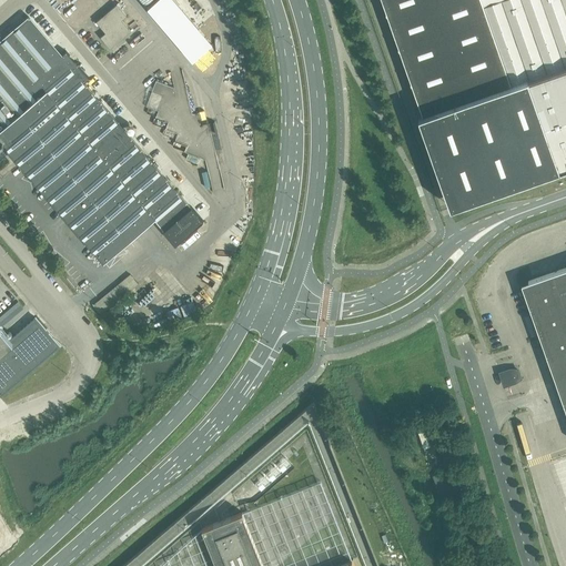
[(170,0),(157,0),(145,10),(178,48),(196,31),(170,0)]
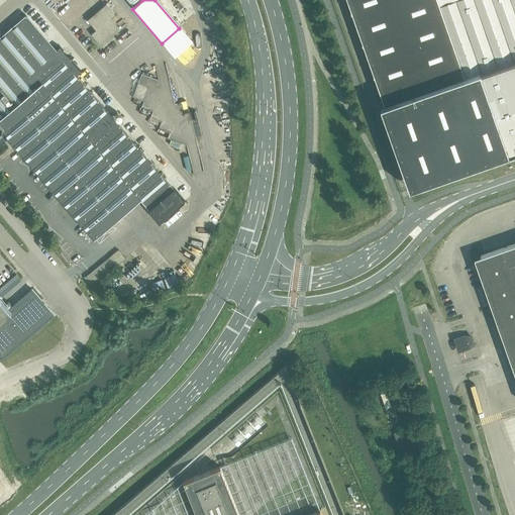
[(514,0),(345,0),(383,106),(379,107),(404,180),(408,190),(418,187),(514,151),(514,0)]
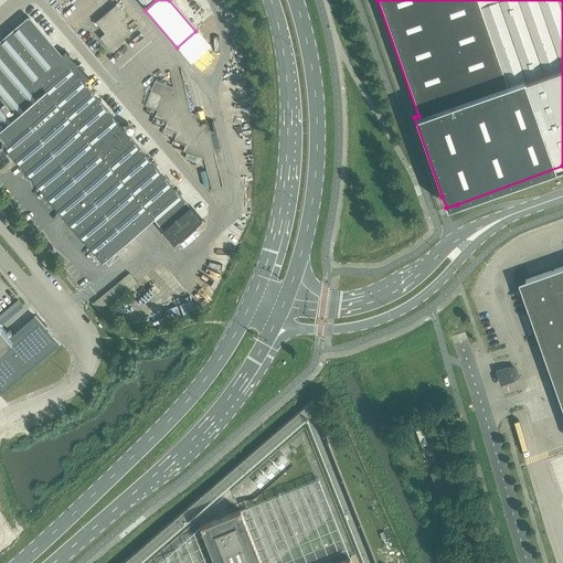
[(115,7),(109,11),(118,22),(118,21),(119,21),(124,18),(124,17),(115,7)]
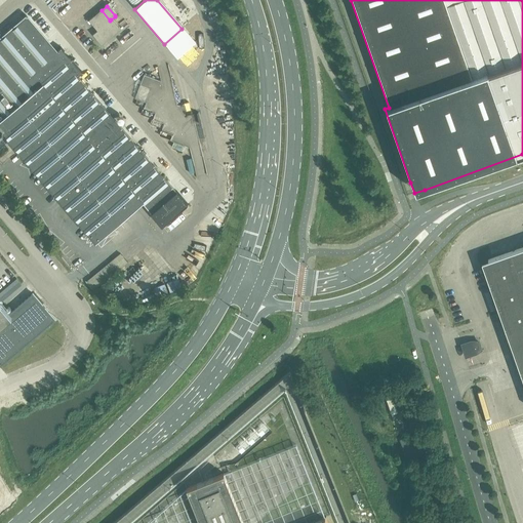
[(0,142),(3,139),(10,148),(11,147),(17,142),(24,150),(17,155),(17,156),(92,244),(93,244),(93,243),(141,204),(150,214),(149,214),(160,228),(186,205),(175,193),(174,193),(76,78),(81,74),(59,48),(55,51),(27,17),(25,15),(19,21),(12,27),(0,36),(0,142)]
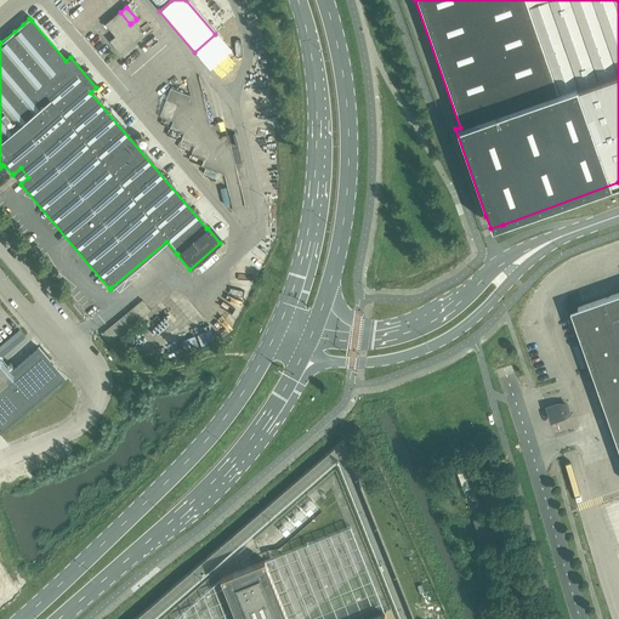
[(106,24),(103,26),(113,38),(114,38),(119,33),(109,21),(106,24)]
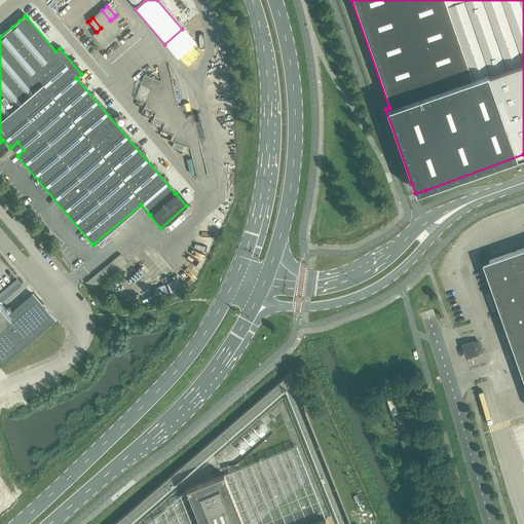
[(110,21),(106,24),(114,34),(119,30),(111,20),(110,20),(110,21)]
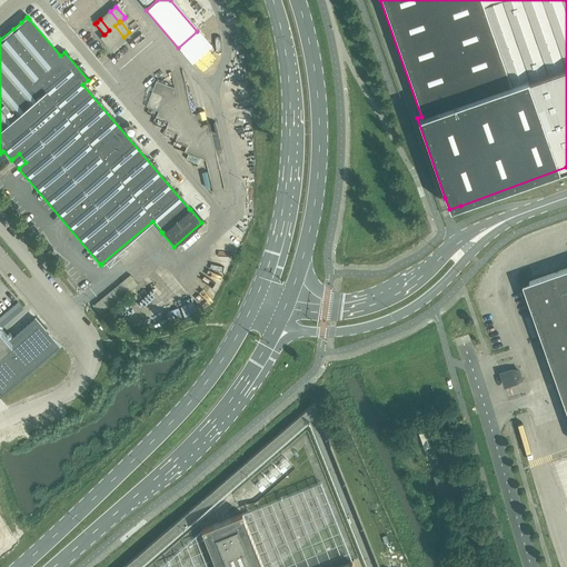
[(103,35),(99,39),(108,50),(113,46),(105,35),(103,35)]
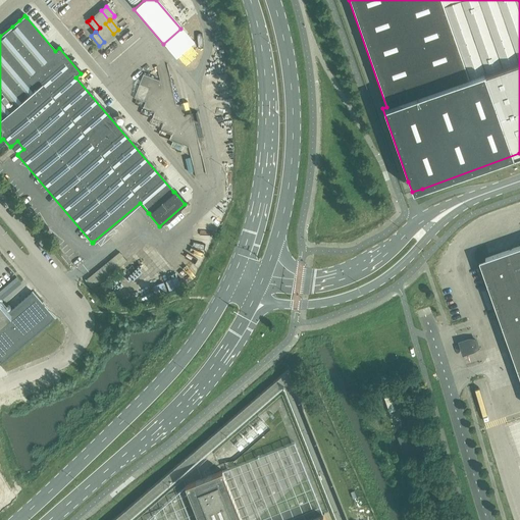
[(11,146),(10,147),(15,153),(17,155),(17,154),(23,149),(17,141),(11,146)]
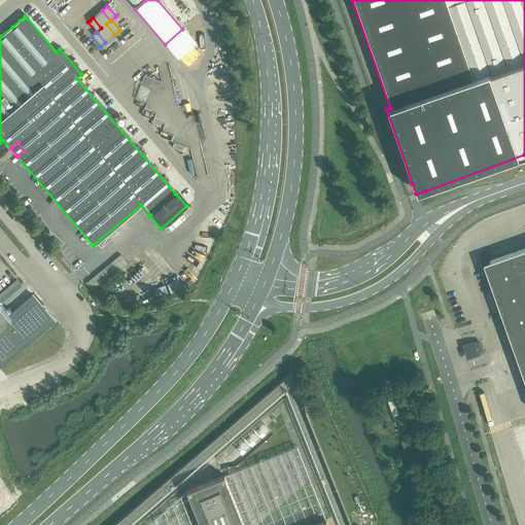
[(524,249),(482,265),(524,387),(524,249)]
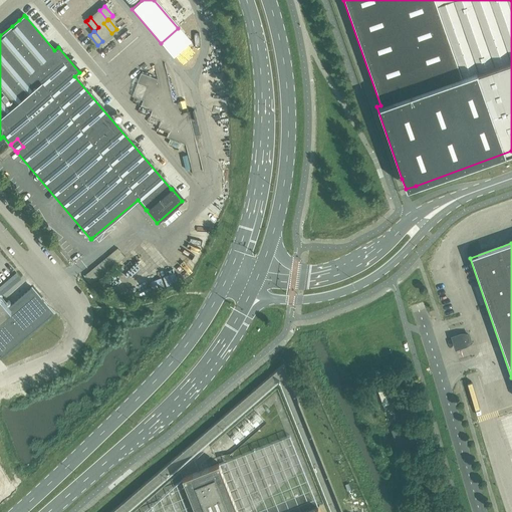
[(0,358),(52,314),(30,288),(7,308),(0,299),(0,358)]
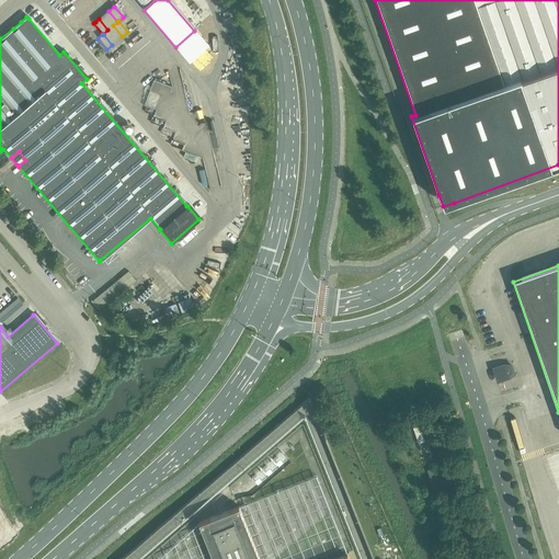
[(498,368),(495,372),(495,373),(494,373),(495,378),(498,378),(498,379),(501,380),(504,379),(505,376),(512,375),(510,367),(503,368),(500,367),(498,368)]
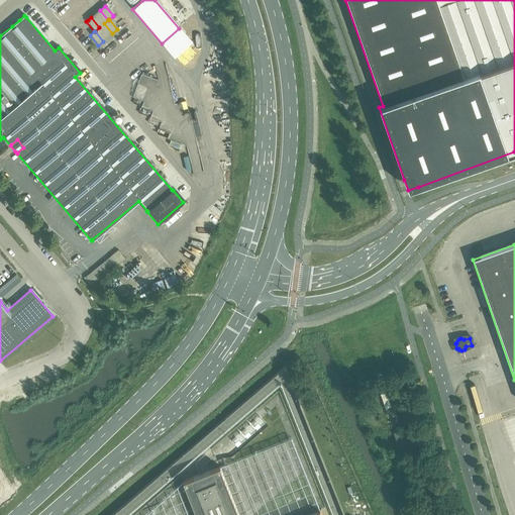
[(385,393),(379,395),(384,409),(390,407),(385,393)]
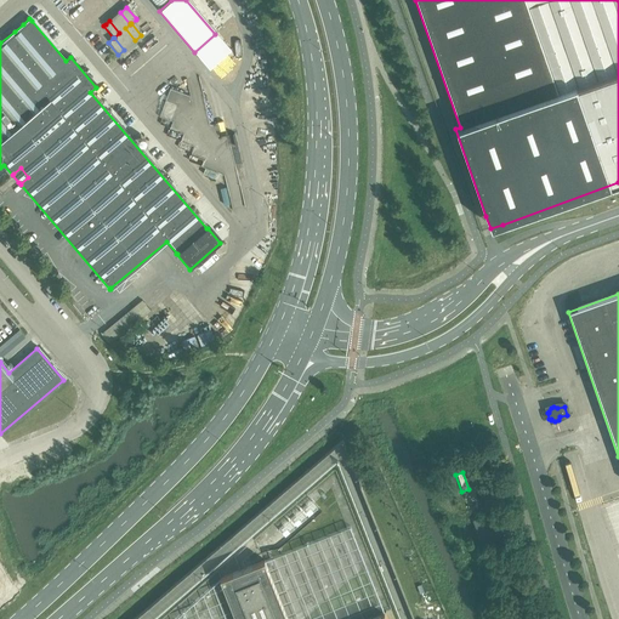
[(481,523),(473,526),(480,543),(487,540),(481,523)]
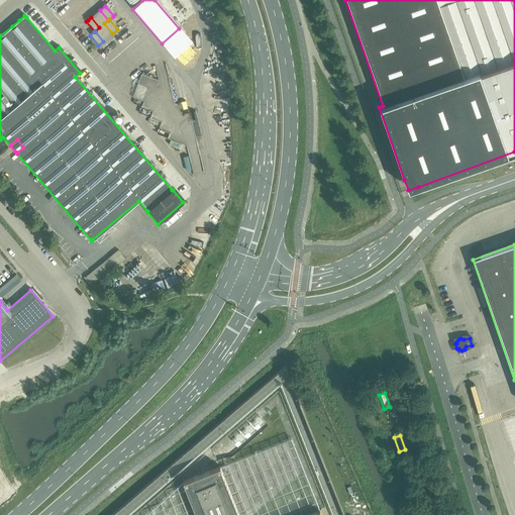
[(236,514),(218,468),(182,483),(194,514),(319,514),(318,510),(307,514),(236,514)]
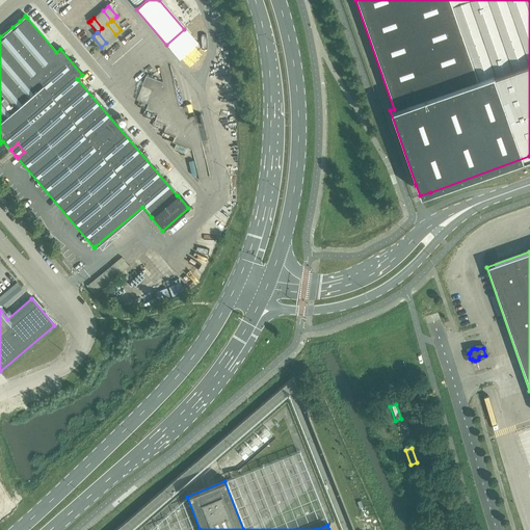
[(444,489),(435,492),(440,507),(448,505),(444,489)]
